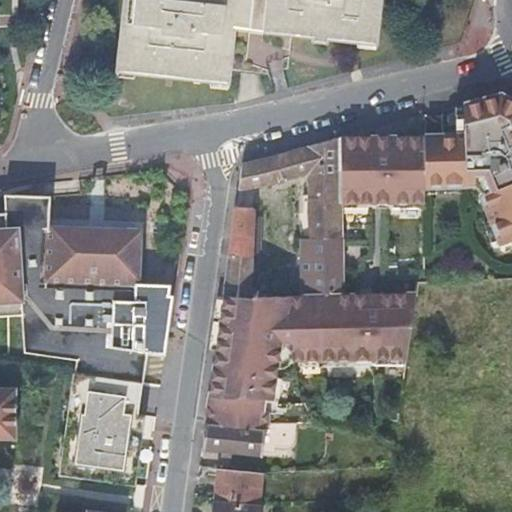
[(122,0),(115,71),(230,85),(231,71),(272,75),(287,69),(292,37),(311,38),(311,42),(327,44),(328,40),(376,45),(381,0),(122,0)]
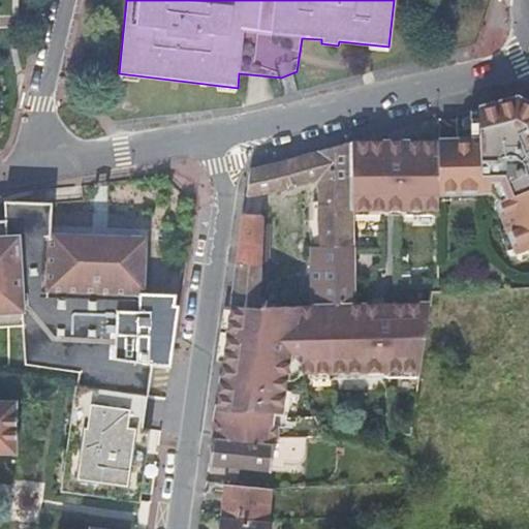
[(477,141),(436,142),(438,192),(489,192),(497,201),(519,253),(528,248),(528,103),(516,99),(476,110),(477,141)]
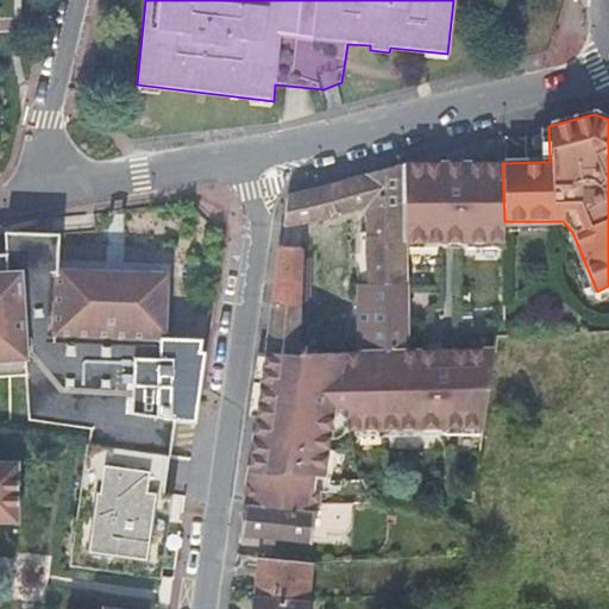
[(288,193),(284,226),(365,207),(366,233),(360,233),(360,253),(365,253),(368,271),(356,272),(357,297),(352,297),(352,305),(357,305),(358,336),(359,352),(405,349),(405,248),(403,163),(288,193)]
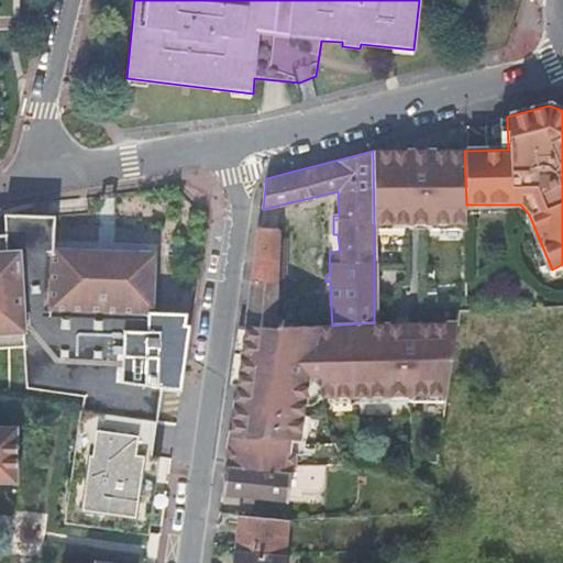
[(451,222),(465,222),(466,205),(464,151),(430,151),(408,151),(373,151),(374,229),(397,229),(397,223),(431,223),(431,229),(451,228),(451,222)]
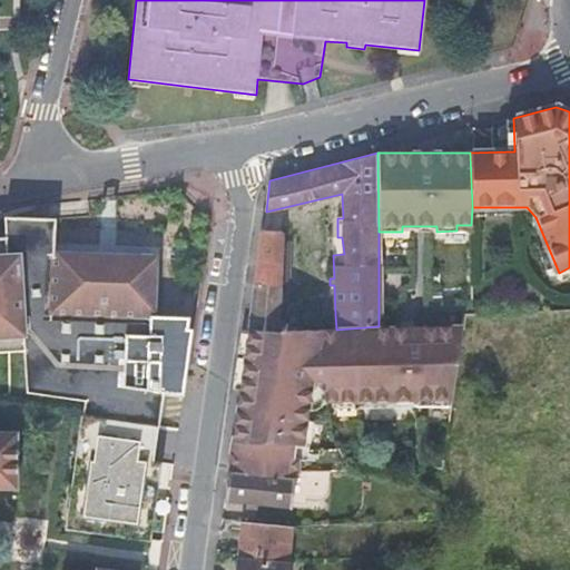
[(12,216),(12,217),(49,218),(49,206),(12,216)]
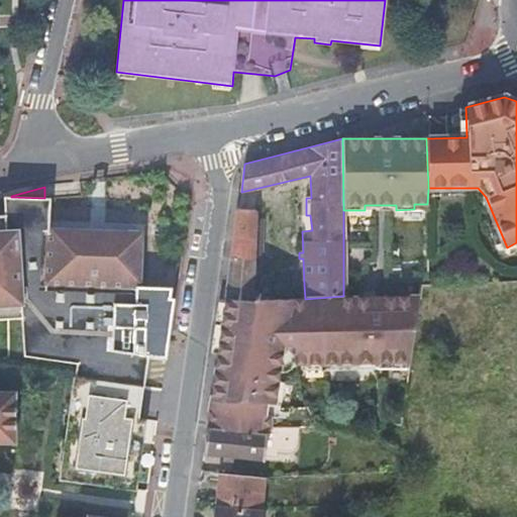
[(0,319),(22,318),(24,356),(77,364),(75,377),(142,387),(144,387),(146,357),(161,358),(167,358),(175,299),(171,298),(173,288),(136,287),(136,281),(138,281),(140,234),(55,231),(55,234),(49,234),(50,198),(44,198),(11,197),(5,197),(5,215),(0,215),(0,319)]
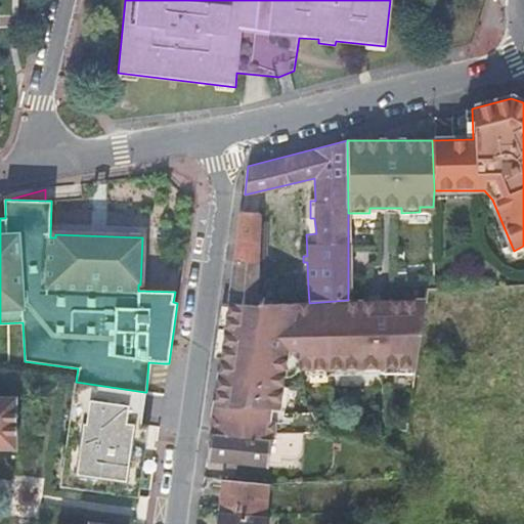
[(242,212),(229,304),(257,304),(257,303),(258,287),(260,230),(263,231),(264,216),(261,216),(261,214),(242,212)]
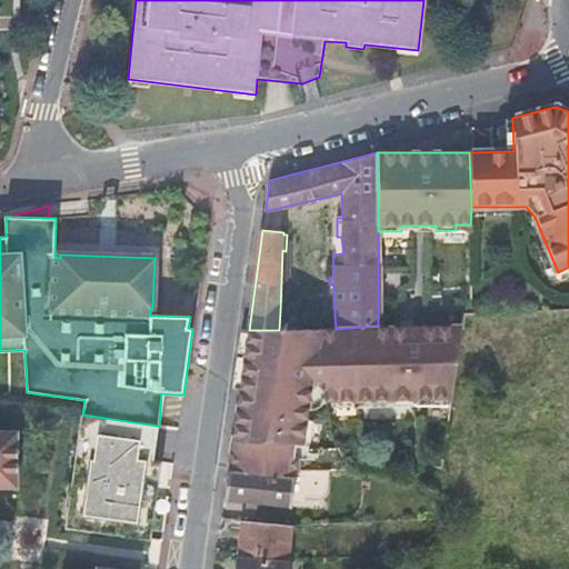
[(341,237),(337,237),(332,237),(332,255),(343,253),(341,237)]
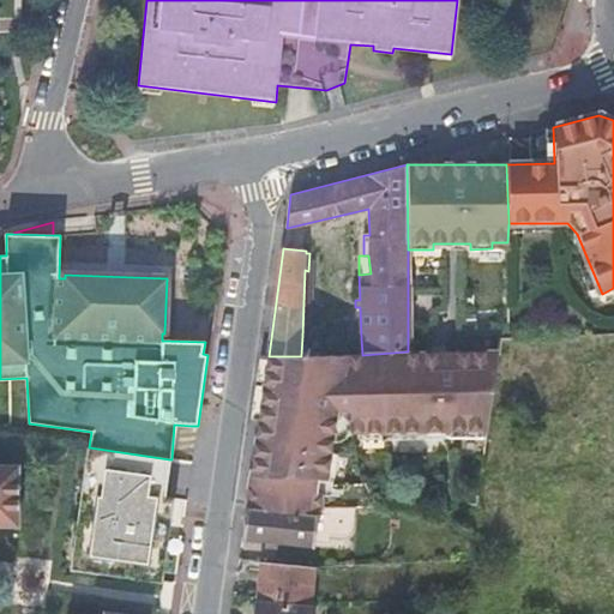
[(479,438),(487,438),(493,391),(498,353),(409,355),(408,355),(384,355),(385,431),(420,431),(420,437),(449,435),(449,429),(463,429),(463,438),(479,438)]
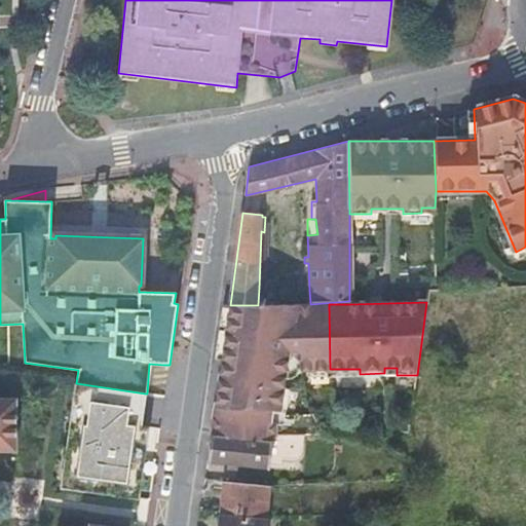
[(213,436),(272,442),(273,435),(277,435),(285,377),(290,376),(295,373),(298,370),(308,369),(309,376),(330,376),(330,369),(329,304),(310,304),(258,304),(258,305),(230,305),(230,306),(229,314),(228,321),(227,329),(219,387),(217,405),(213,436)]
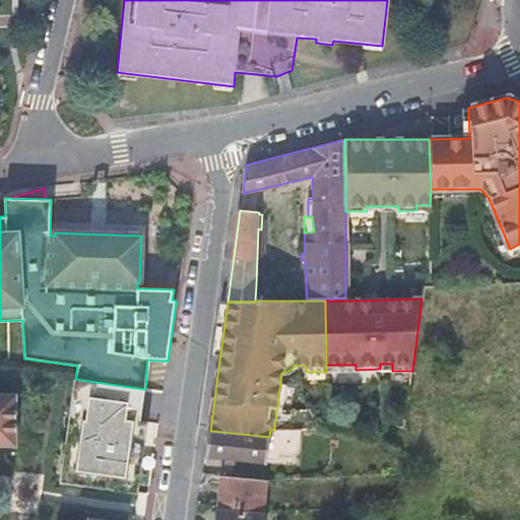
[(74,379),(66,442),(72,443),(70,453),(64,452),(60,482),(137,493),(144,444),(141,444),(143,433),(138,432),(143,389),(75,379),(74,379)]
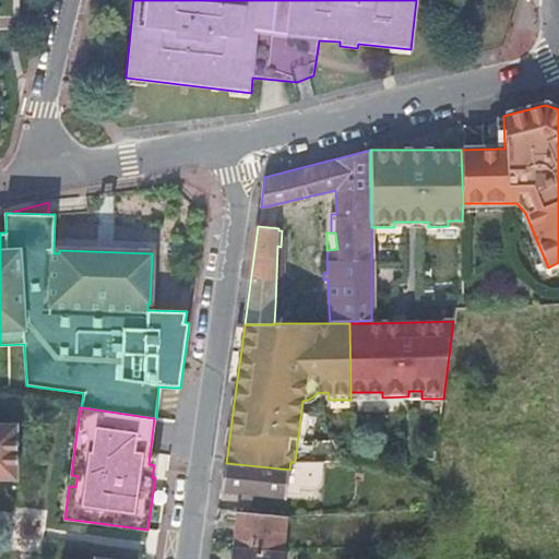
[(0,478),(16,478),(18,431),(1,431),(1,424),(0,423),(0,478)]
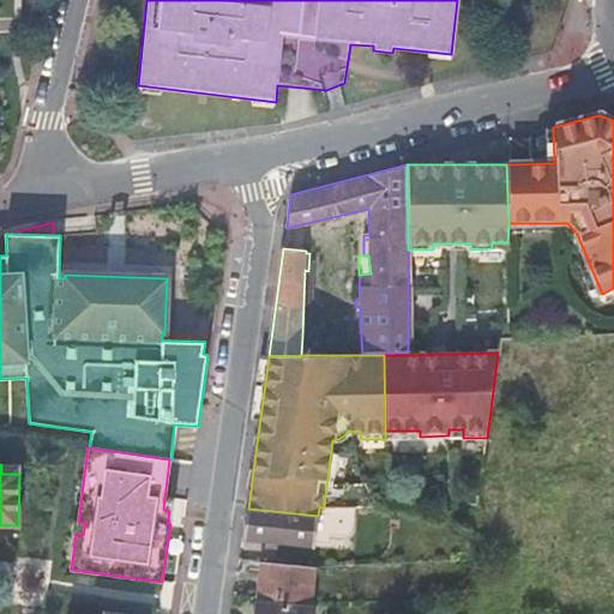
[(248,509),(244,539),(315,545),(318,516),(248,509)]
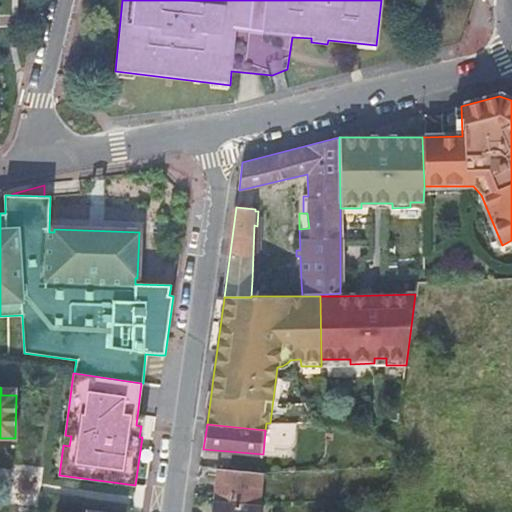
[(238,501),(259,503),(262,473),(221,469),(218,498),(238,501)]
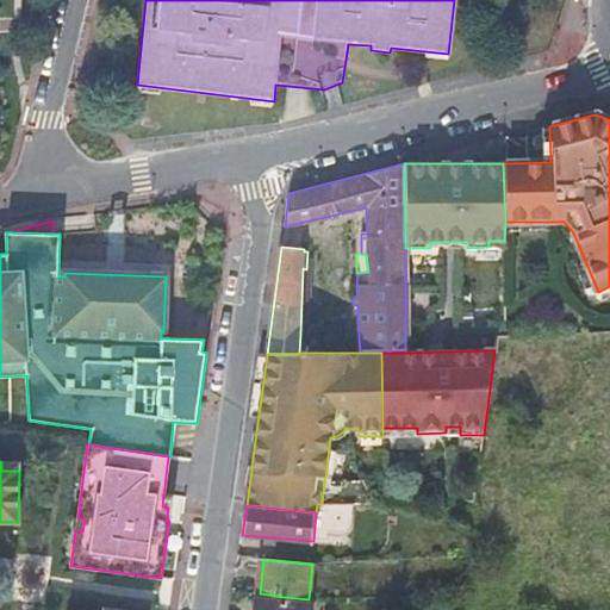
[(310,609),(311,605),(309,605),(284,602),(259,599),(256,609),(310,609)]
